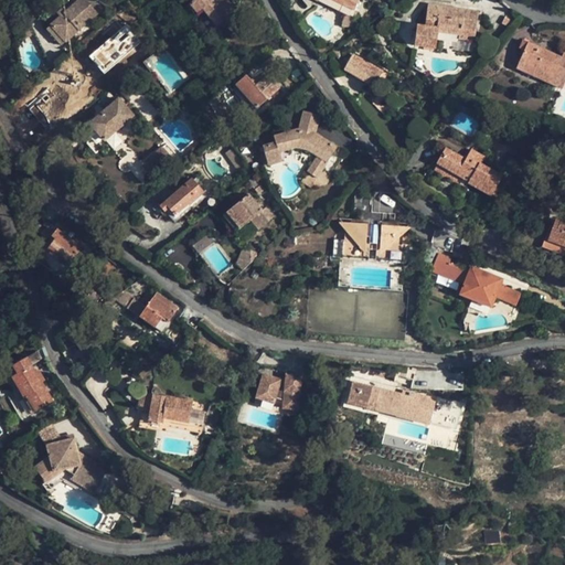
[(51,25),(66,42),(97,14),(84,0),(78,0),(65,13),(61,17),(51,25)]
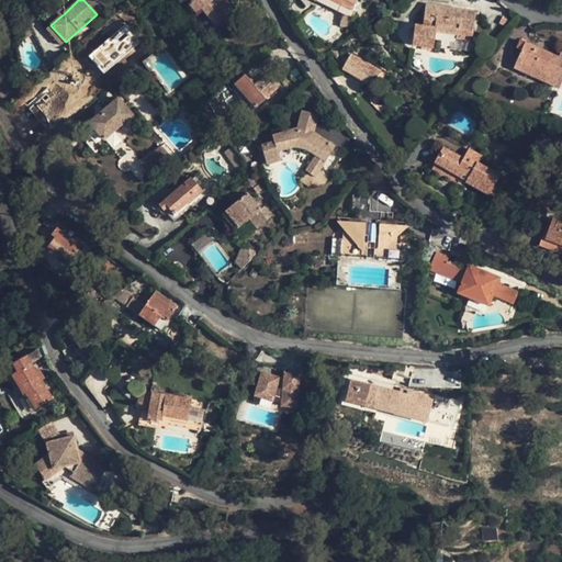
[(194,0),(190,4),(197,12),(202,8),(216,25),(227,17),(228,14),(229,13),(231,9),(231,7),(225,0),(194,0)]
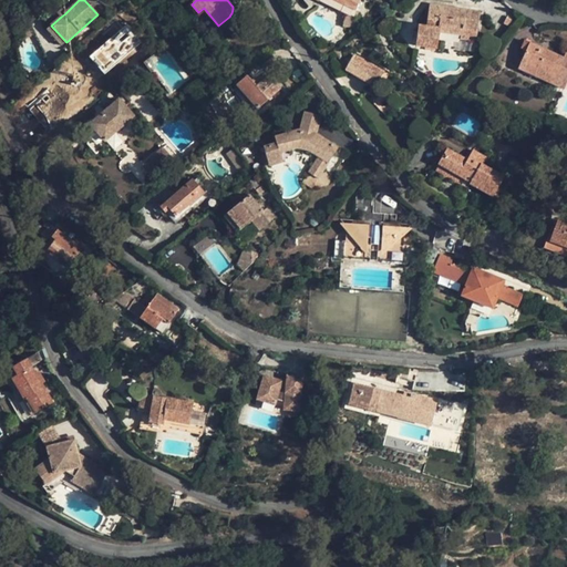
[(336,0),(354,9),(359,0),(336,0)]
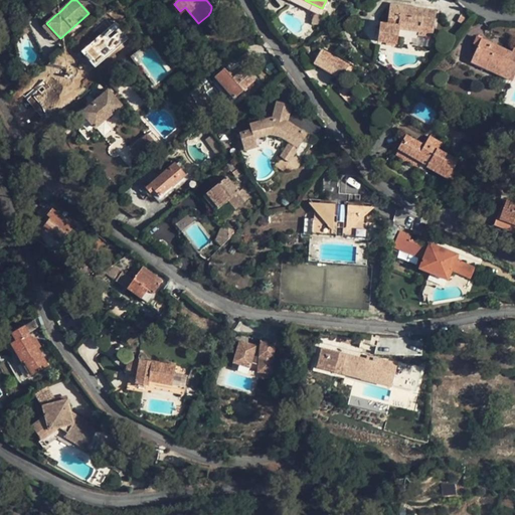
[(360,15),(368,10),(365,5),(360,8),(357,11),(360,15)]
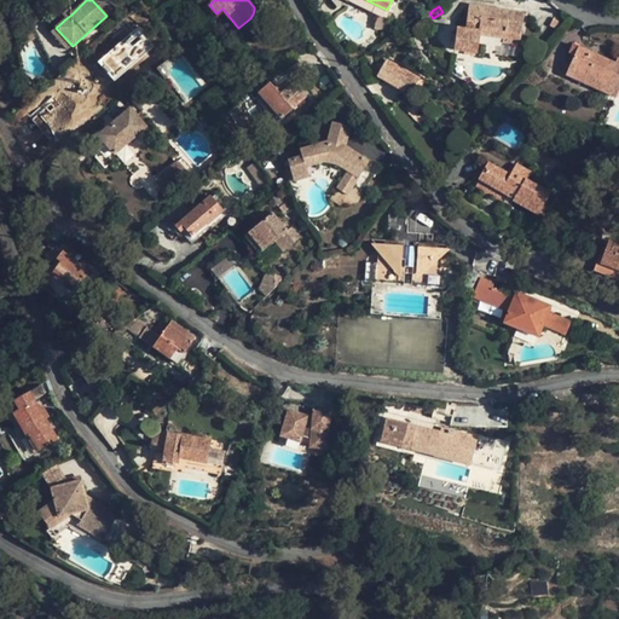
[(479,34),(504,38),(504,41),(519,44),(524,13),(470,6),(467,30),(458,29),(456,50),(476,52),(479,34)]
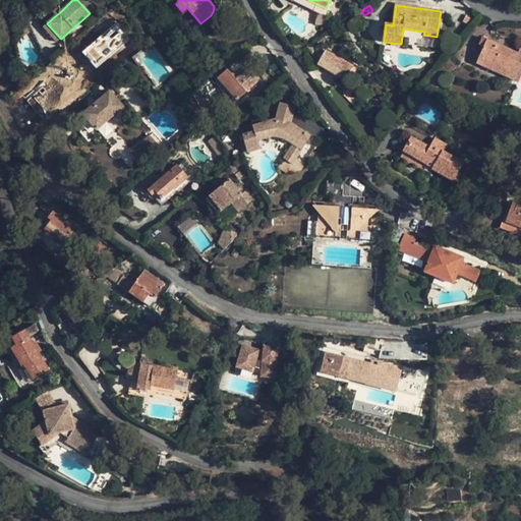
[(81,51),(96,68),(130,40),(116,22),(81,51)]
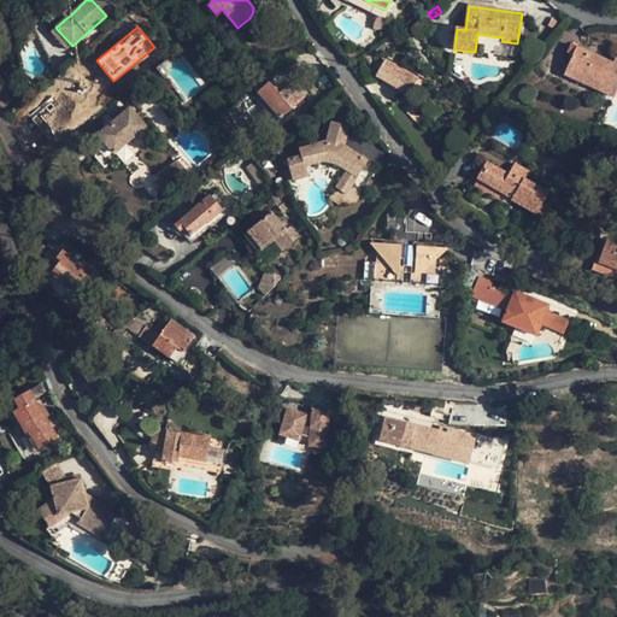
[(28,41),(37,37),(33,28),(25,35),(28,41)]
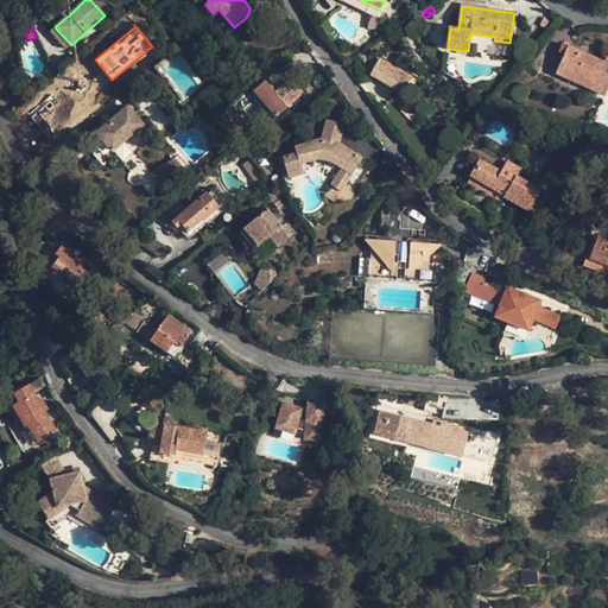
[(51,31),(67,49),(71,45),(55,27),(51,31)]
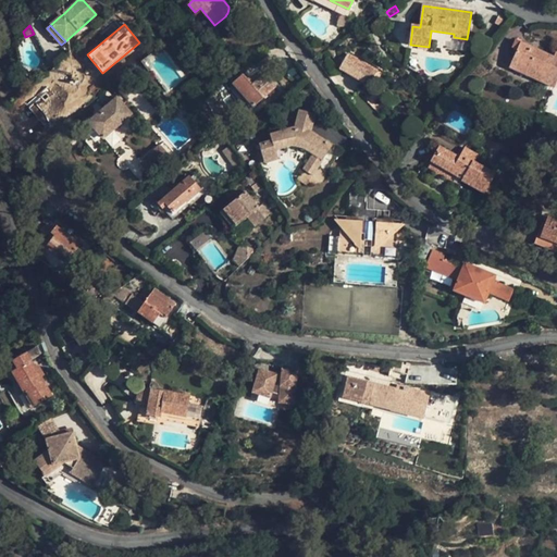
[(516,40),(512,48),(518,50),(521,42),(516,40)]
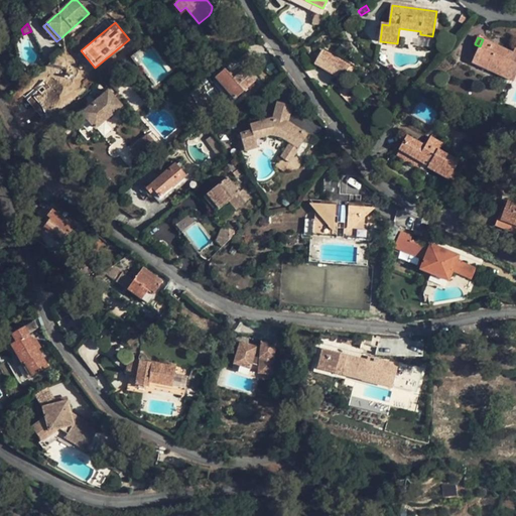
[(58,43),(65,49),(70,45),(63,39),(58,43)]
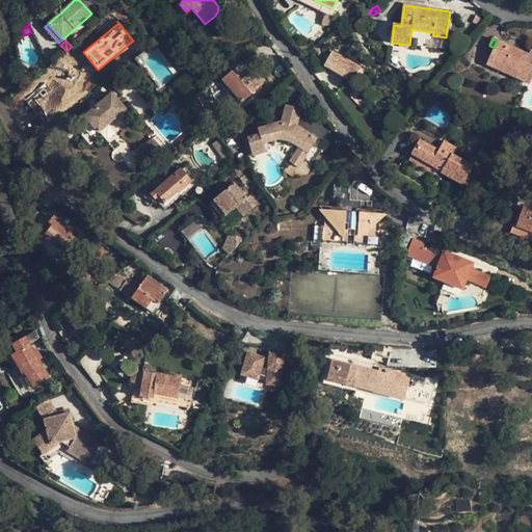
[(498,41),(495,48),(489,58),(531,78),(531,75),(531,50),(529,55),(498,41)]
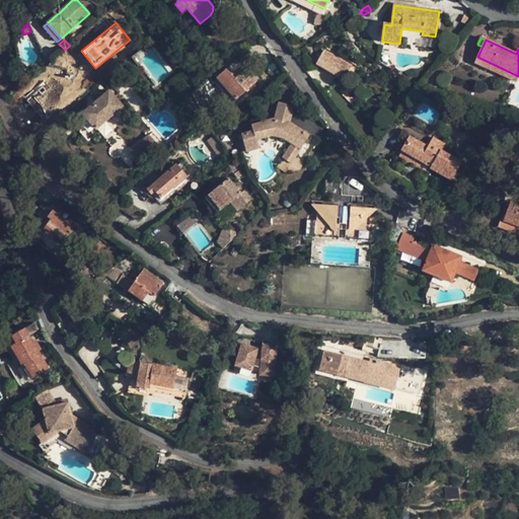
[(322,50),(315,67),(349,80),(356,64),(322,50)]
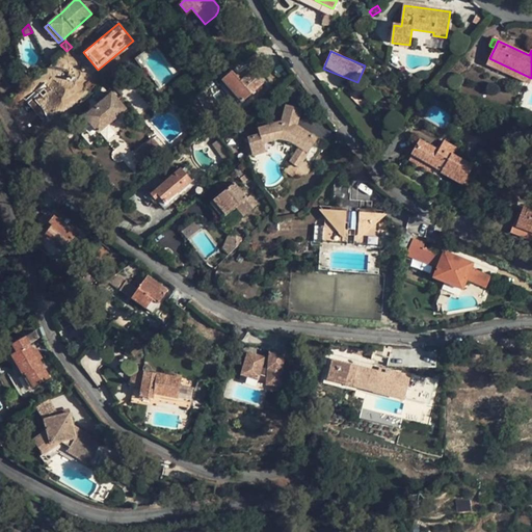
[(287,63),(281,56),(271,63),(281,69),(287,63)]
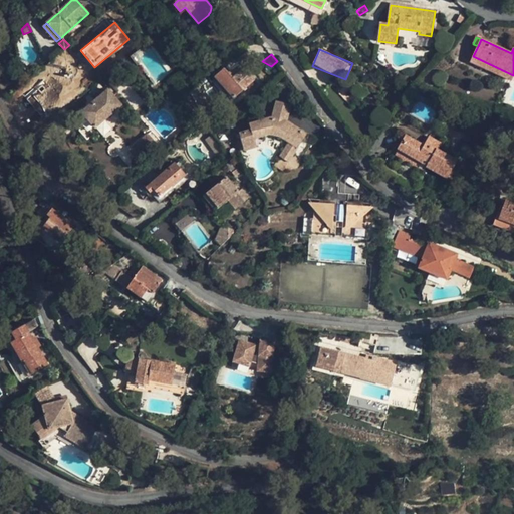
[(513,75),(473,56),(471,62),(511,81),(513,75)]
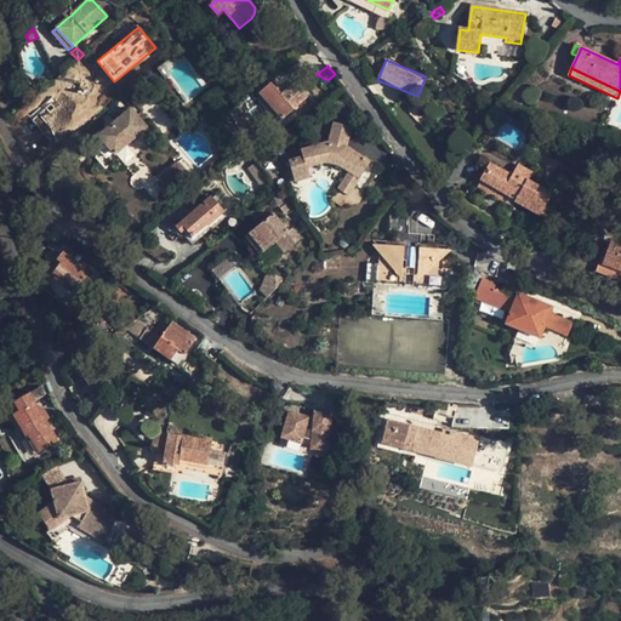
[(295,83),(281,95),(271,84),(263,91),(285,117),(307,97),(295,83)]
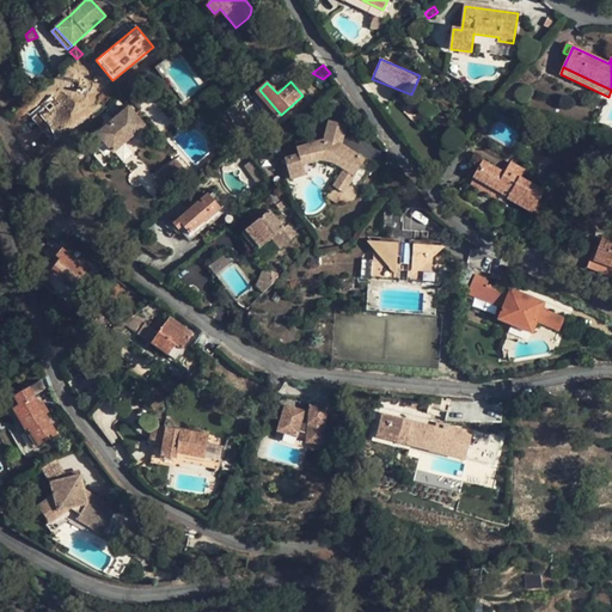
[(256,92),(279,117),(281,115),(259,90),(256,92)]
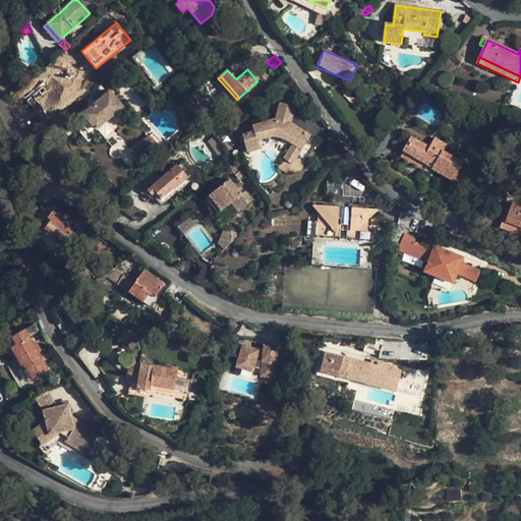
[(123,107),(109,91),(83,114),(97,129),(107,121),(115,114),(123,107)]
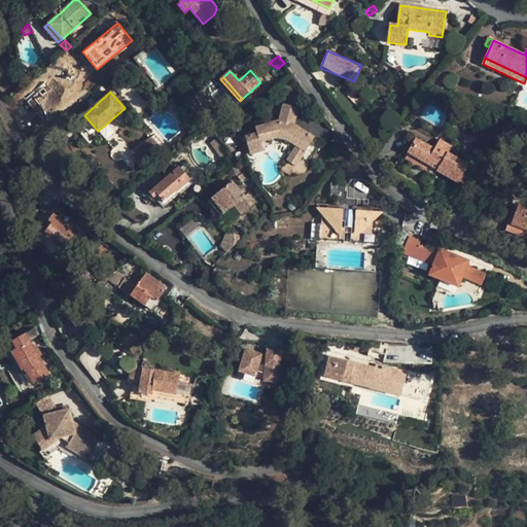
[(281,121),(285,128),(289,126),(292,125),(294,125),(297,108),(283,104),(279,120),(280,121),(281,121)]
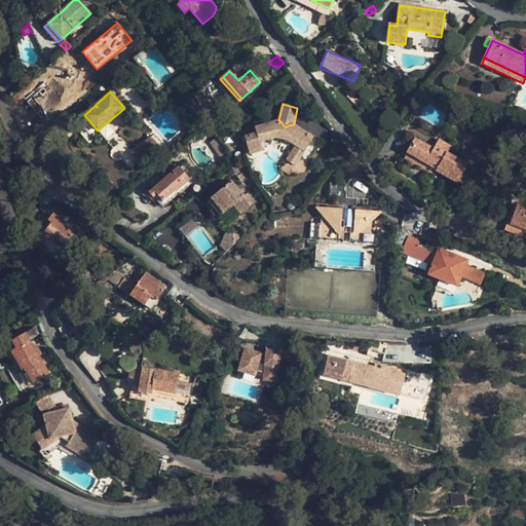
[(190,119),(186,110),(177,114),(181,123),(190,119)]
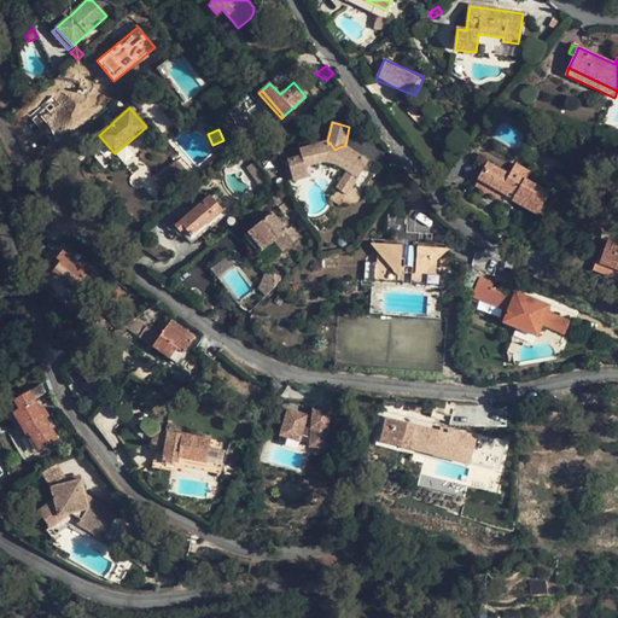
[(136,135),(127,144),(135,155),(146,145),(136,135)]
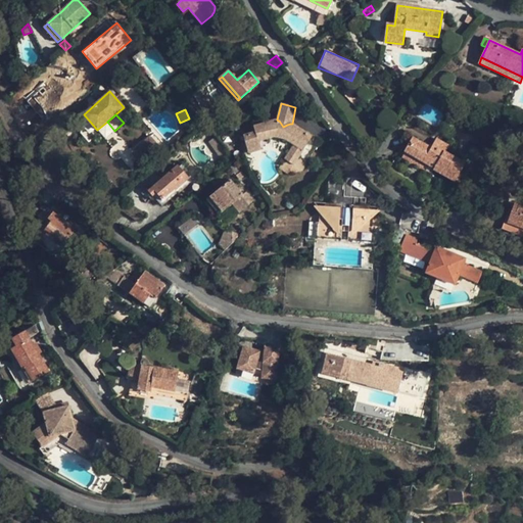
[(302,149),(308,138),(311,136),(293,125),(292,124),(290,124),(287,125),(283,127),(279,121),(278,121),(277,120),(276,120),(255,126),(256,131),(259,140),(274,136),(278,136),(282,137),(285,139),(295,144),(302,149)]
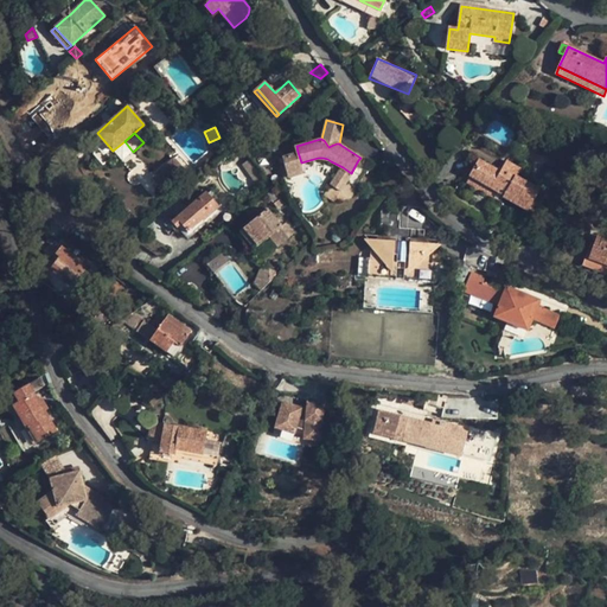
[(304,173),(301,163),(298,152),(283,157),(289,178),(304,173)]
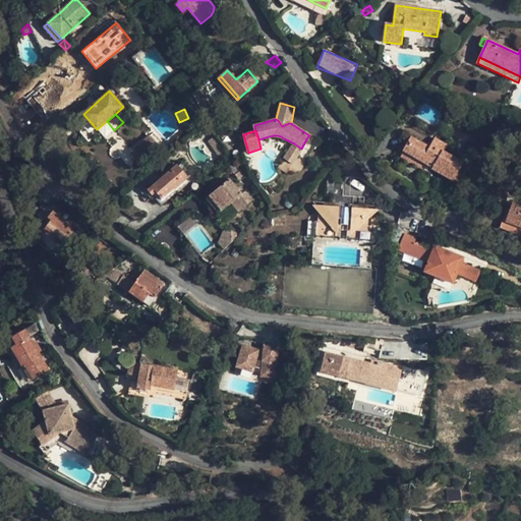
[(140,163),(159,147),(150,136),(131,152),(140,163)]
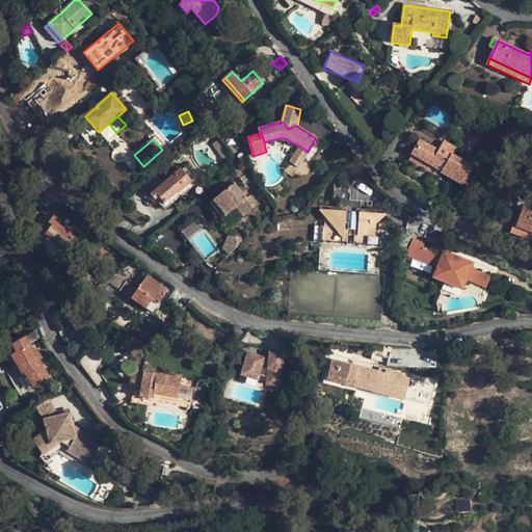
[(218,139),(211,144),(222,159),(230,154),(218,139)]
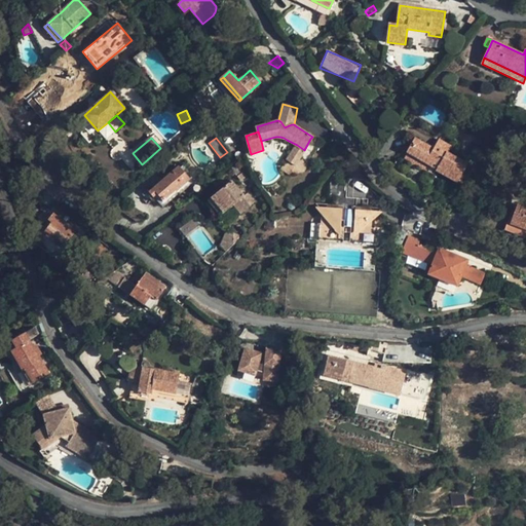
[(437,171),(457,183),(467,164),(448,153),(451,146),(440,140),(435,149),(415,138),(407,152),(426,163),(429,158),(440,164),(437,170),(437,171)]
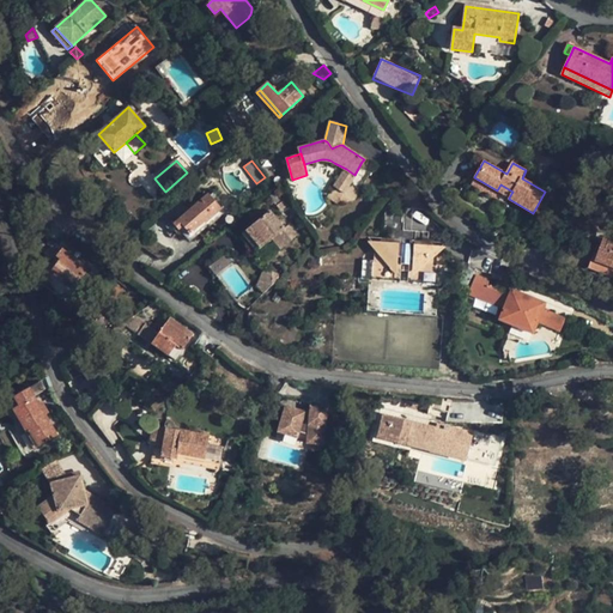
[(338,202),(353,199),(374,169),(362,162),(354,175),(343,193),(334,187),(328,195),(338,202)]
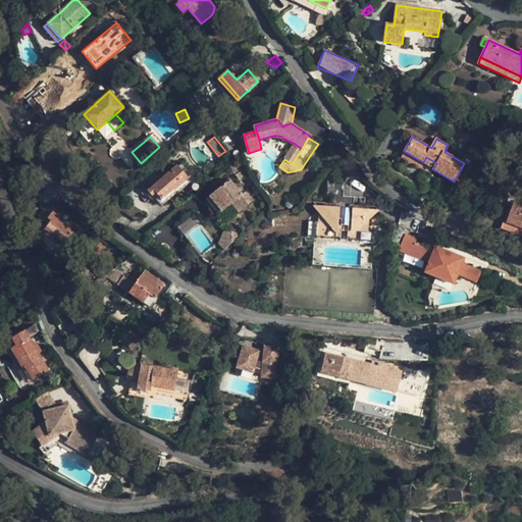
[(292,164),(302,149),(295,144),(284,159),(292,164)]
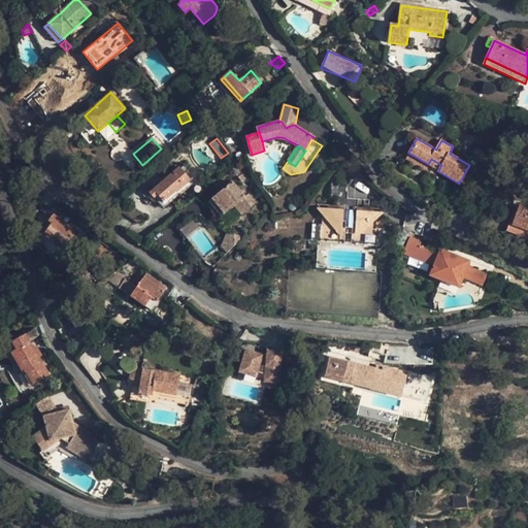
[(428,164),(438,170),(441,165),(431,159),(428,164)]
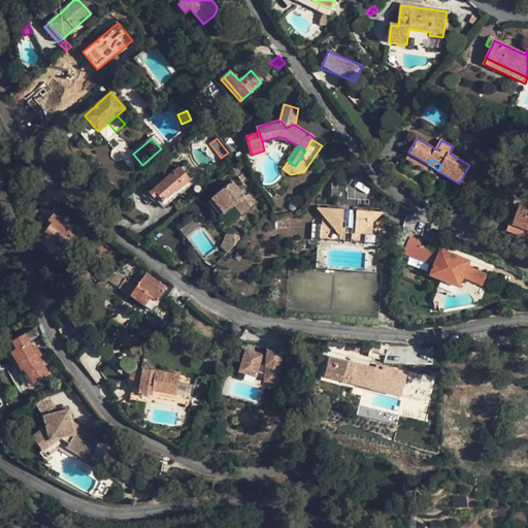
[(154,198),(159,194),(164,201),(176,191),(177,191),(190,179),(179,167),(151,192),(149,190),(143,194),(151,202),(155,199),(154,198)]
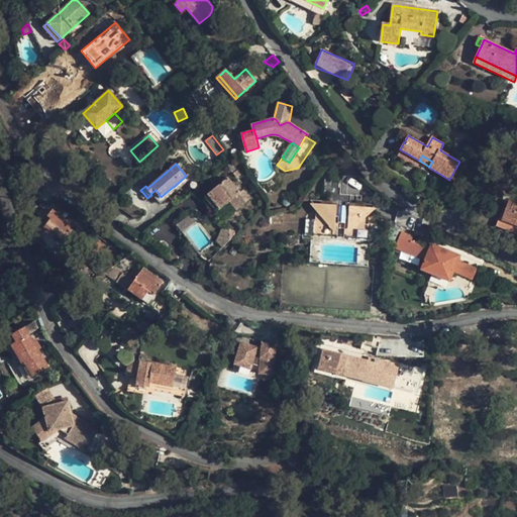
[(325,175),(323,193),(340,194),(342,177),(325,175)]
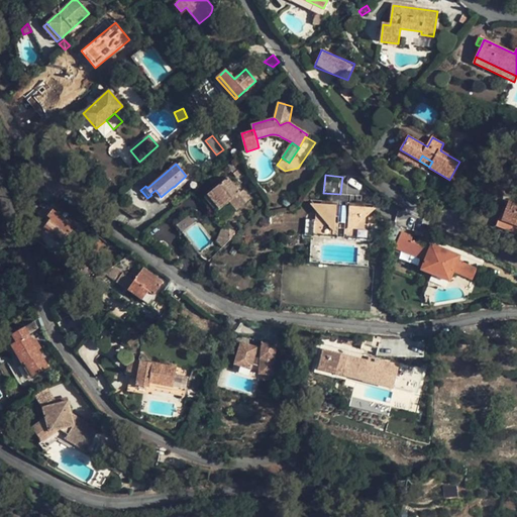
[(240,193),(228,179),(205,197),(216,211),(233,197),(241,206),(250,199),(243,191),(240,193)]
